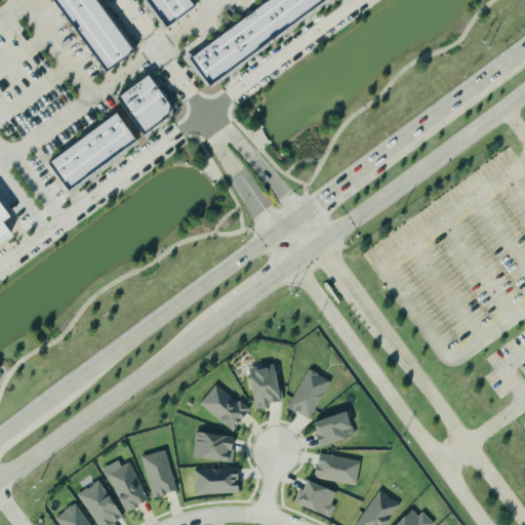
[(95,0),(134,54),(107,74),(53,0),(95,0)]
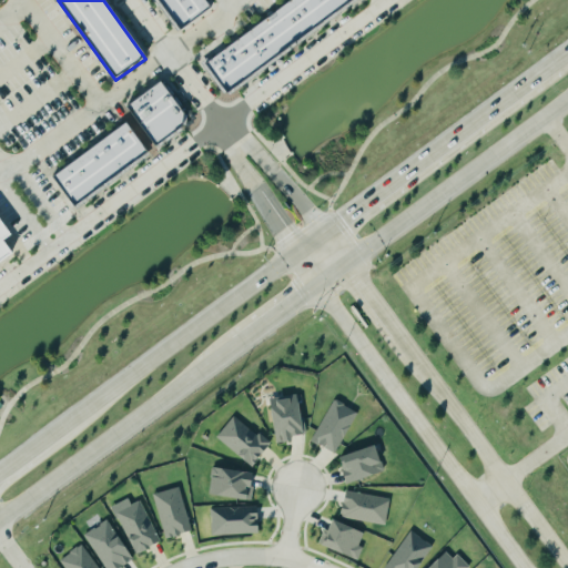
[(158,0),(203,0),(210,8),(180,30),(158,0)]
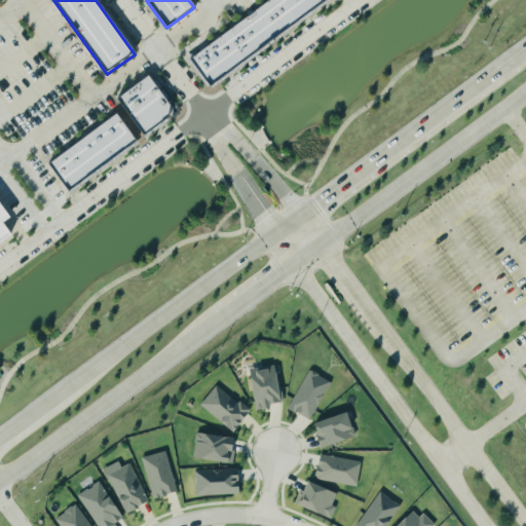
[(188,59),(270,0),(331,0),(209,87),(188,59)]
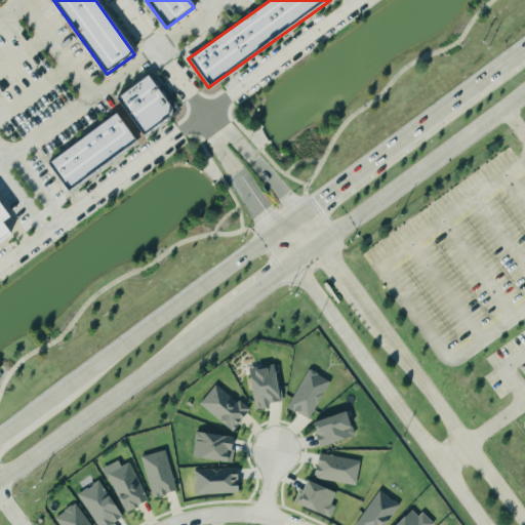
[(116,99),(146,75),(172,108),(172,118),(146,136),(116,99)]
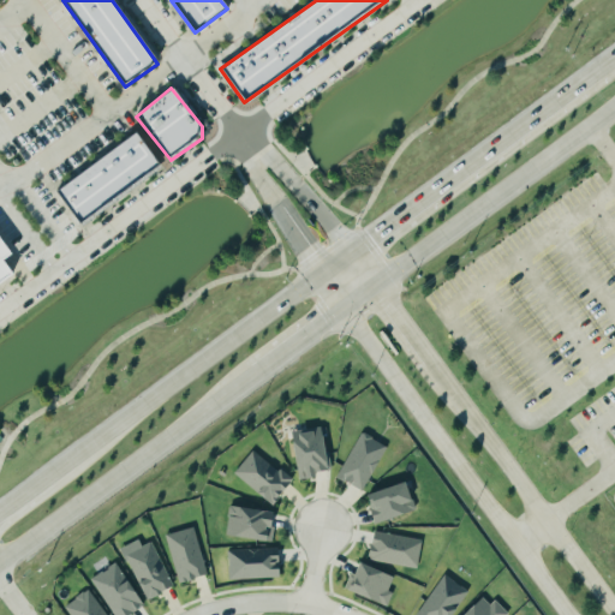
[(57,192),(136,136),(160,169),(81,226),(57,192)]
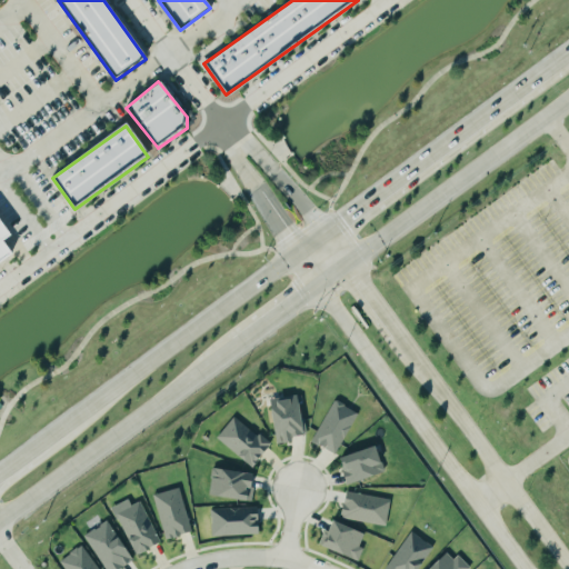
[(0,235),(16,257),(0,268),(0,235)]
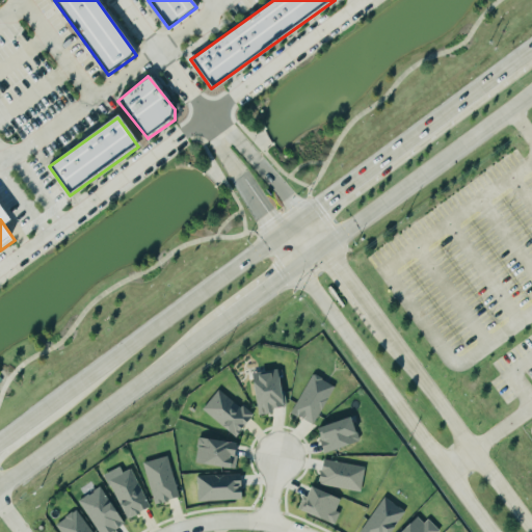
[(262,416),(275,414),(275,409),(287,407),(281,370),(255,374),(262,416)]
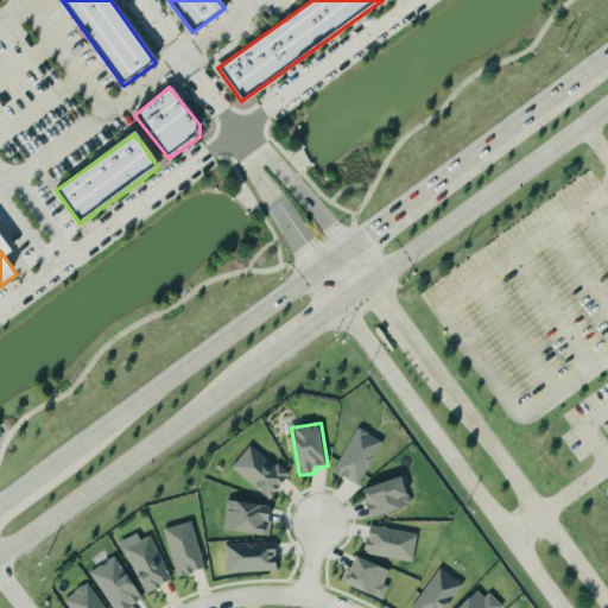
[(356,485),(341,476),(340,477),(330,473),(356,429),(358,429),(359,428),(367,432),(366,434),(381,443),(356,485)]
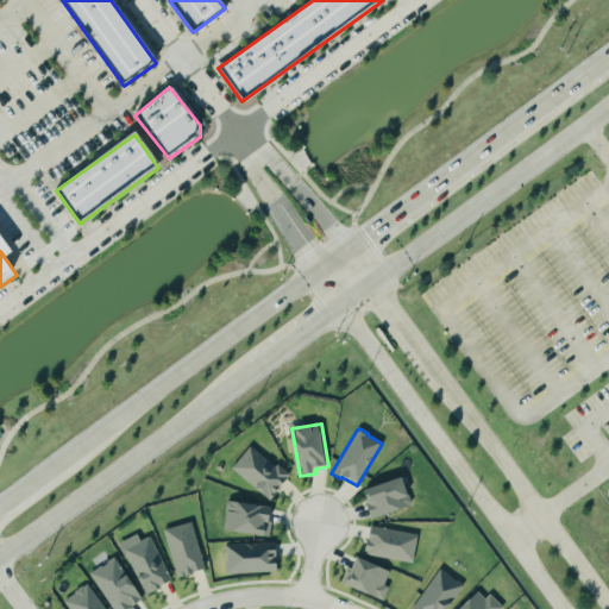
[(231,469),(249,446),(274,468),(276,464),(289,475),(268,500),(231,469)]
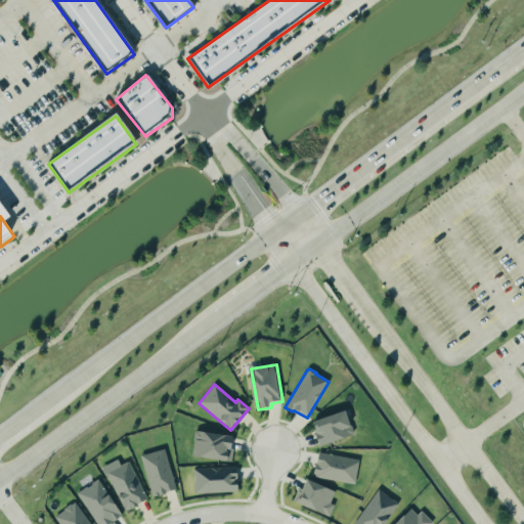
[(321,447),(356,435),(348,411),(313,424),(321,447)]
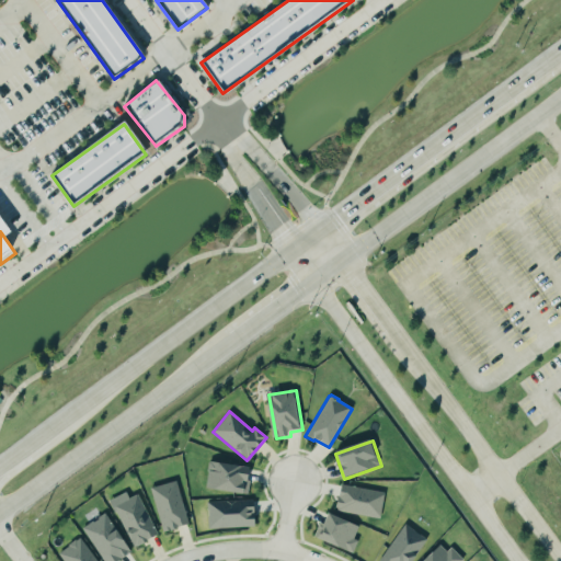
[(250,495),(253,468),(210,462),(207,490),(250,495)]
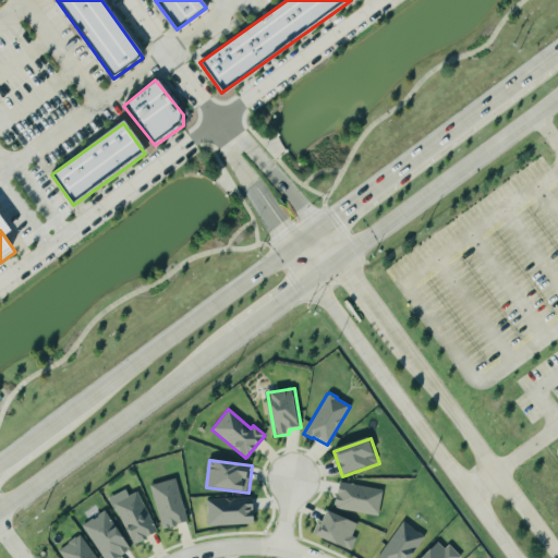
[(161,530),(187,524),(178,480),(152,486),(161,530)]
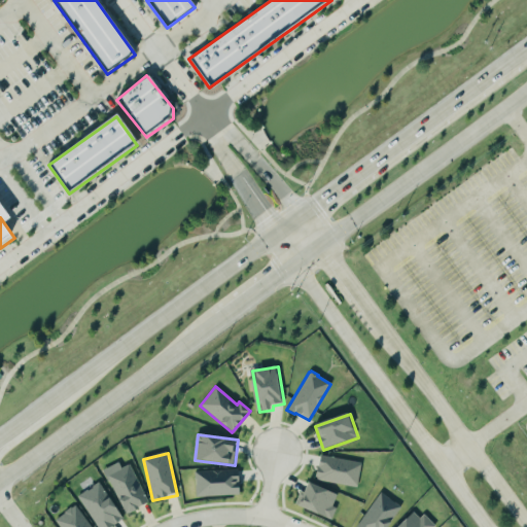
[(317,480),(358,488),(362,464),(321,456),(317,480)]
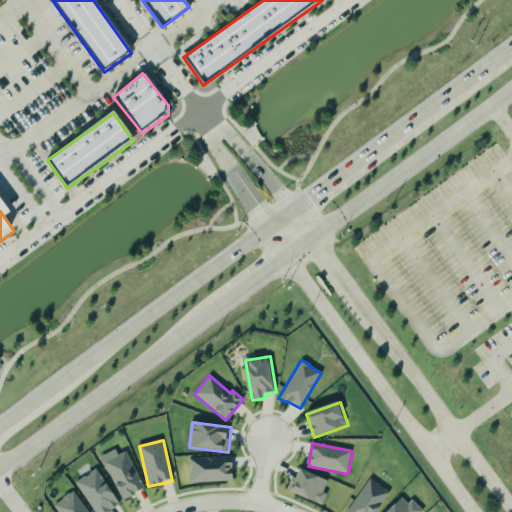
[(105,462),(122,500),(144,491),(128,452),(105,462)]
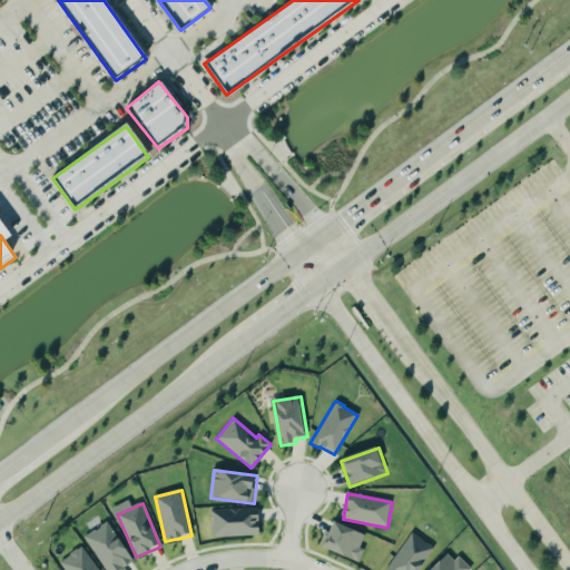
[(210,526),(212,524),(212,519),(210,519),(210,510),(257,508),(258,534),(212,537),(210,526)]
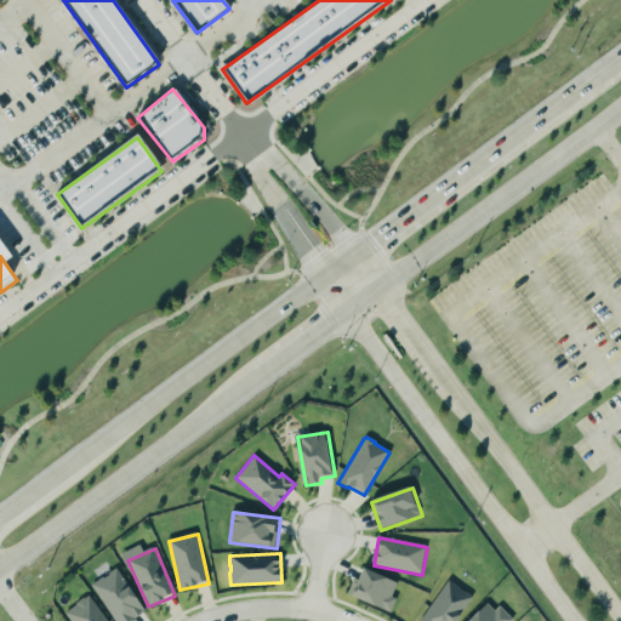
[(112,620),(131,620),(146,614),(119,568),(91,585),(112,620)]
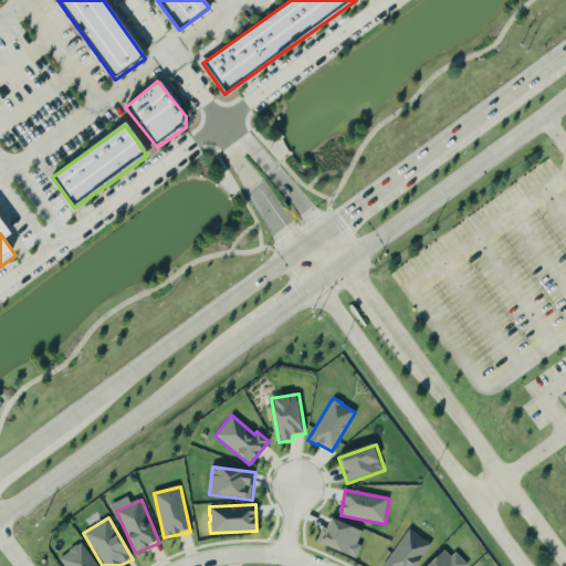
[(364,531),(335,520),(325,546),(358,558),(363,546),(358,544),(364,531)]
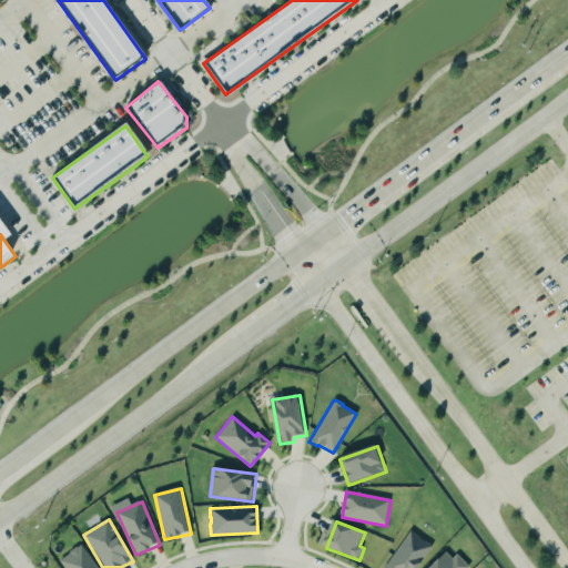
[(421,567),(433,544),(406,531),(388,567),(421,567)]
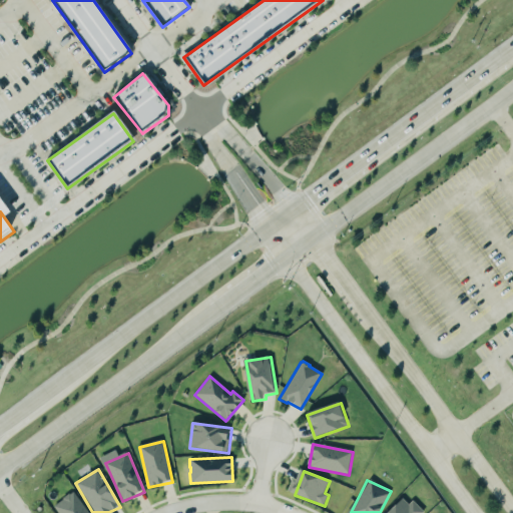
[(53,505),(58,512),(87,512),(74,492),(53,505)]
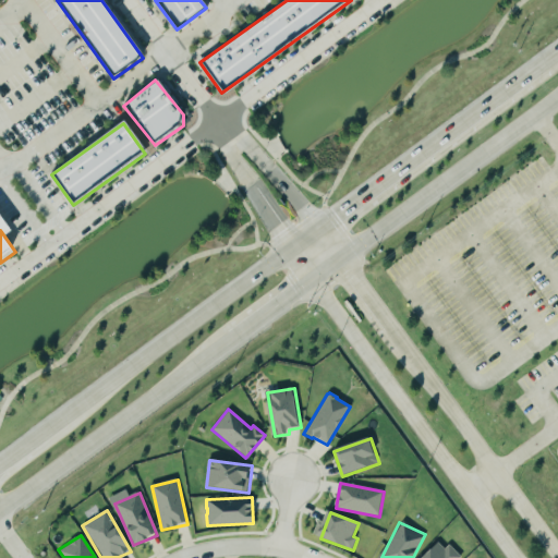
[(460,557),(458,557),(421,557),(437,542),(444,548),(448,545),(460,557)]
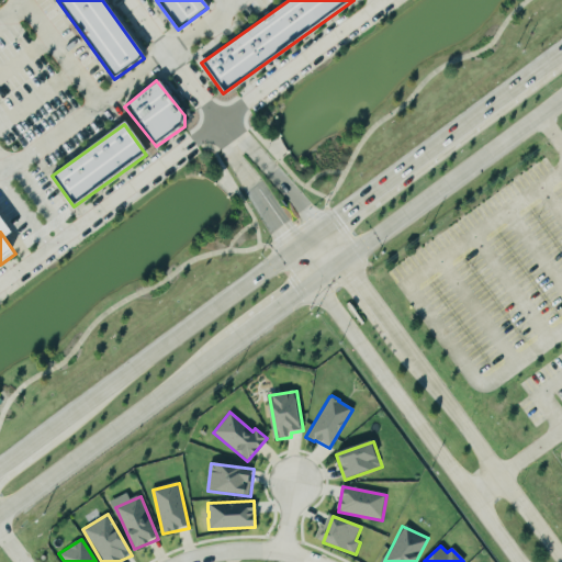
All buildings are outlined.
